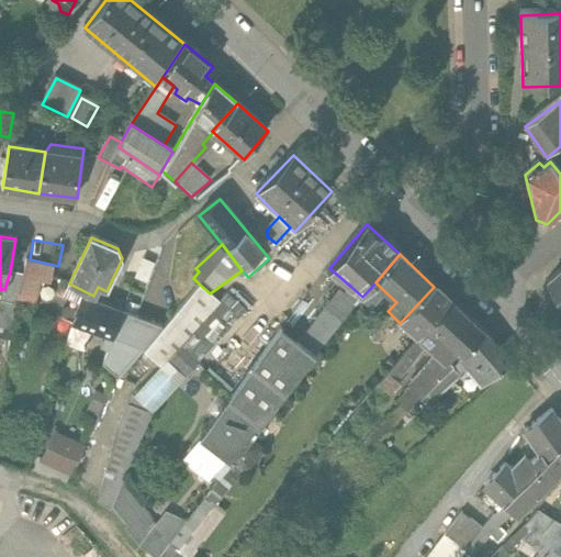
[(142,262),(134,280),(146,285),(154,266),(142,262)]
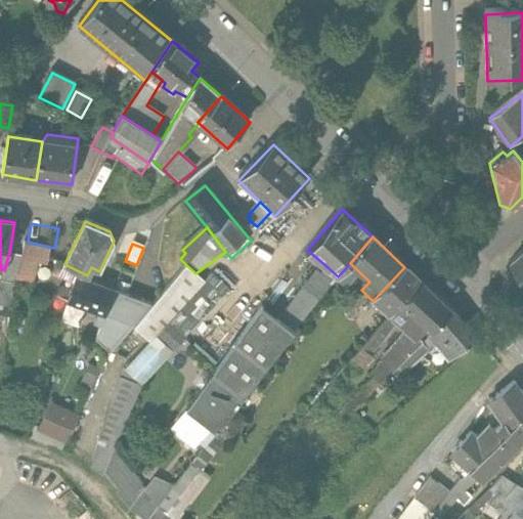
[(25,245),(22,255),(15,279),(33,284),(37,263),(47,265),(50,250),(25,245)]
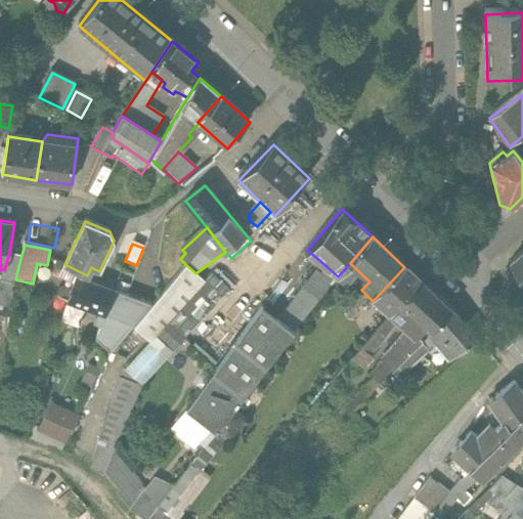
[(0,314),(9,317),(15,279),(22,255),(9,253),(4,269),(0,287),(0,314)]
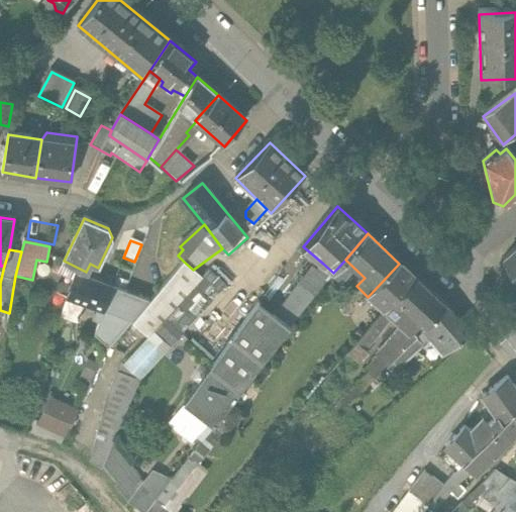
[(515,252),(503,264),(515,282),(515,252)]
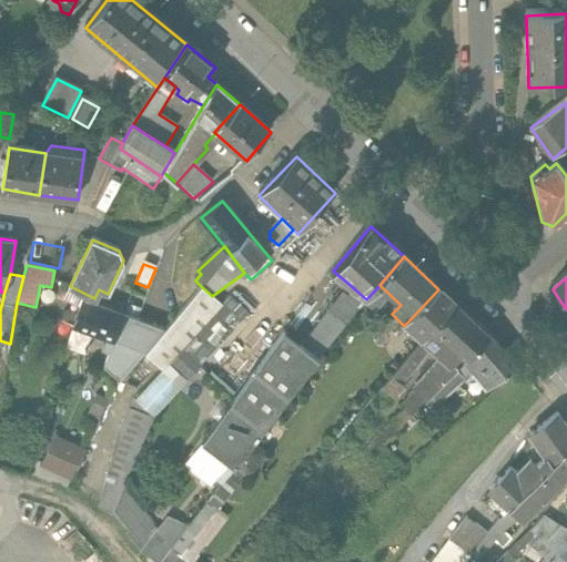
[(144,354),(163,370),(223,306),(212,296),(202,287),(144,354)]
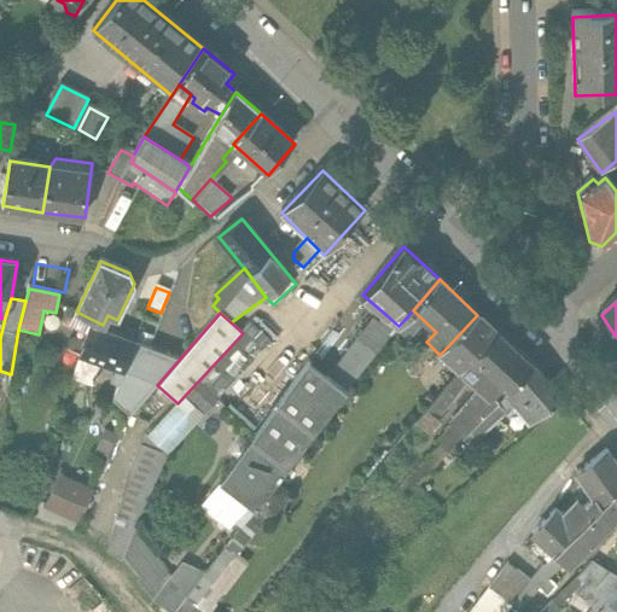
[(326,377),(347,392),(399,326),(386,315),(379,324),(373,319),(326,377)]
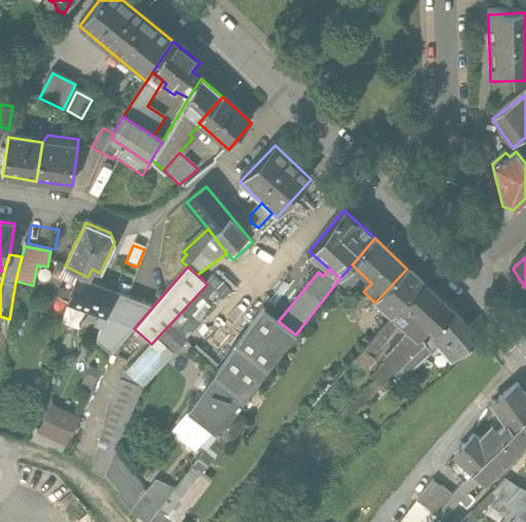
[(389,308),(392,318),(424,285),(407,269),(375,303),(389,308)]
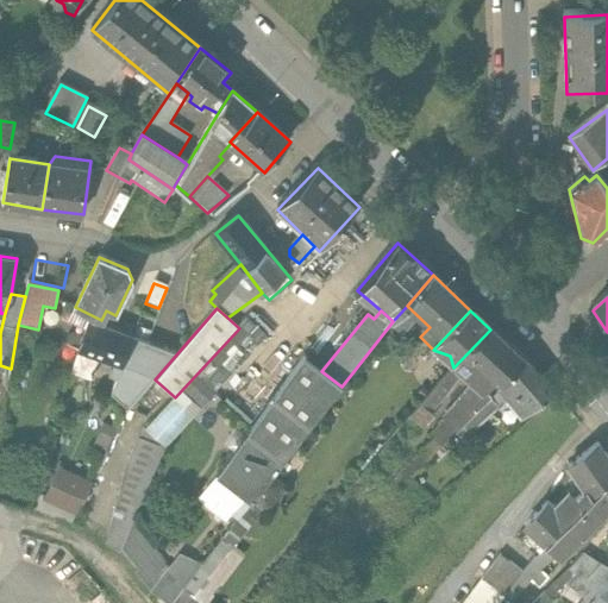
[(175,397),(145,429),(164,450),(267,337),(248,319),(239,328),(175,397)]
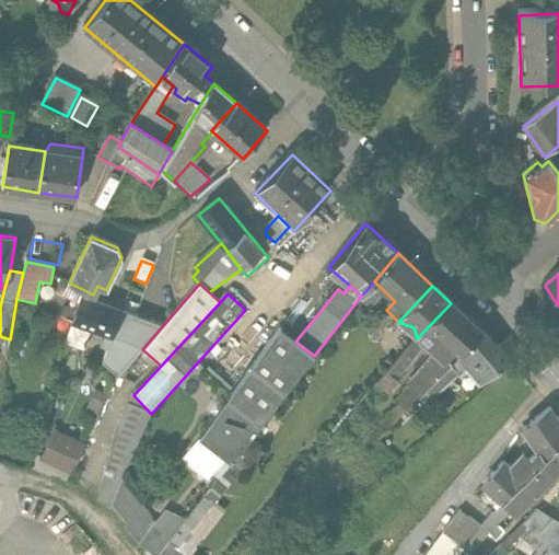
[(123,311),(82,297),(66,344),(82,350),(89,330),(114,338),(123,311)]
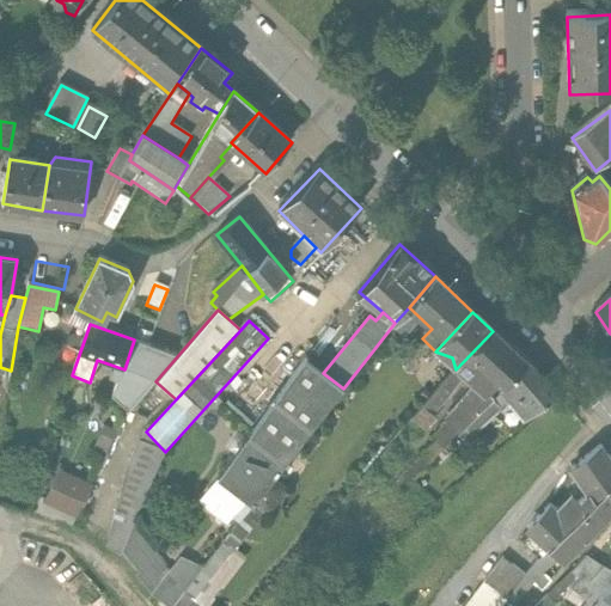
[(493,331),(456,369),(464,378),(475,389),(484,398),(488,396),(494,401),(499,396),(529,365),(493,331)]
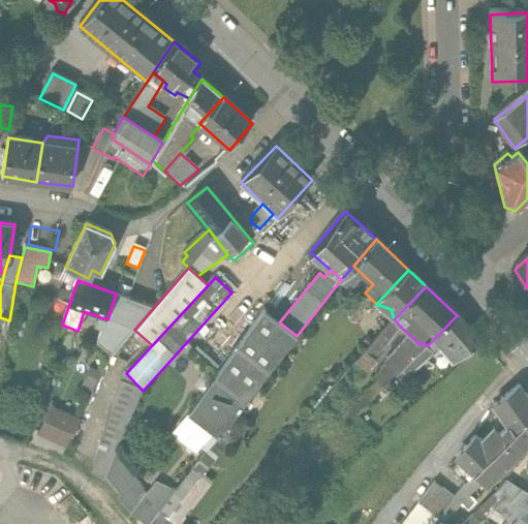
[(262,310),(179,426),(205,447),(202,452),(206,454),(219,436),(297,336),(279,322),(262,310)]
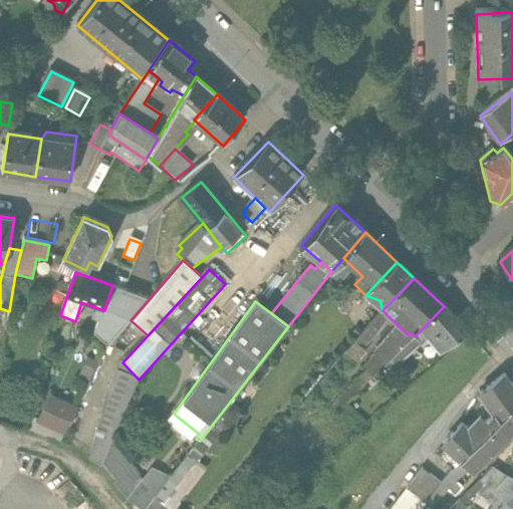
[(444,306),(419,332),(426,340),(441,357),(466,333),(444,306)]
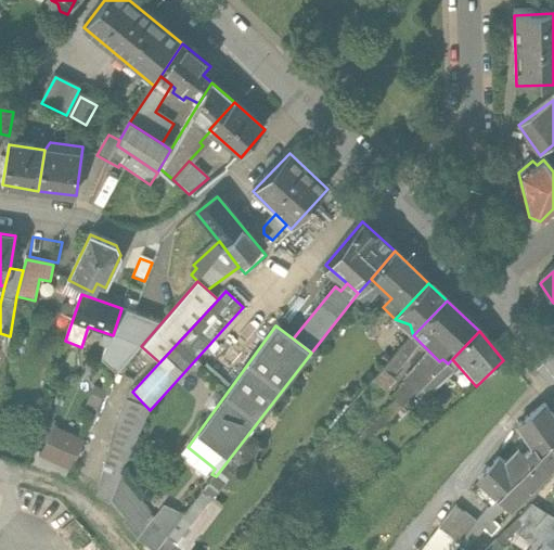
[(391,376),(421,343),(413,335),(373,381),(385,392),(395,379),(391,376)]
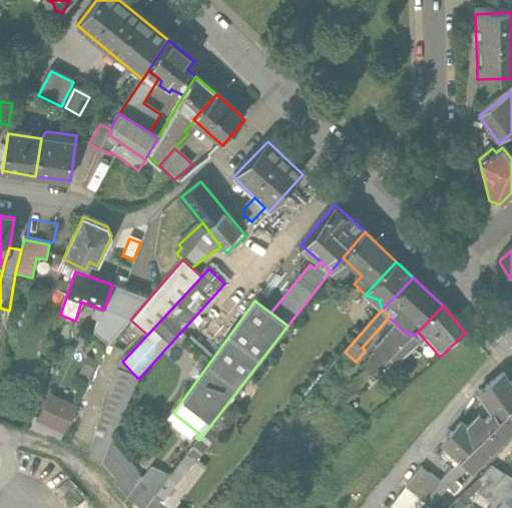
[(385,365),(414,336),(409,332),(406,334),(398,326),(372,354),(379,361),(376,365),(370,359),(362,368),(365,371),(330,404),(337,411),(385,365)]
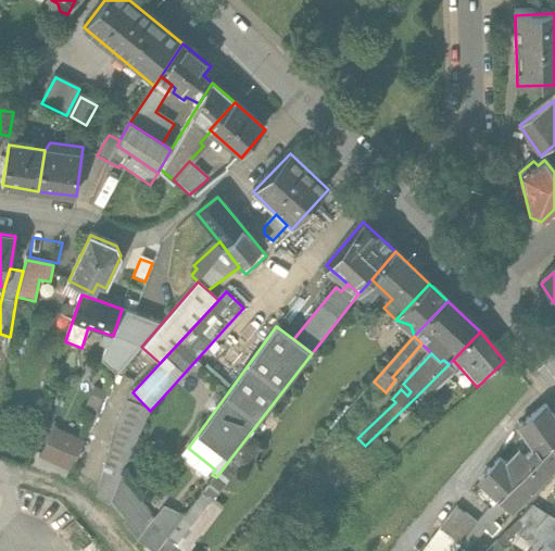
[(461,368),(453,360),(449,364),(417,396),(423,402),(461,368)]
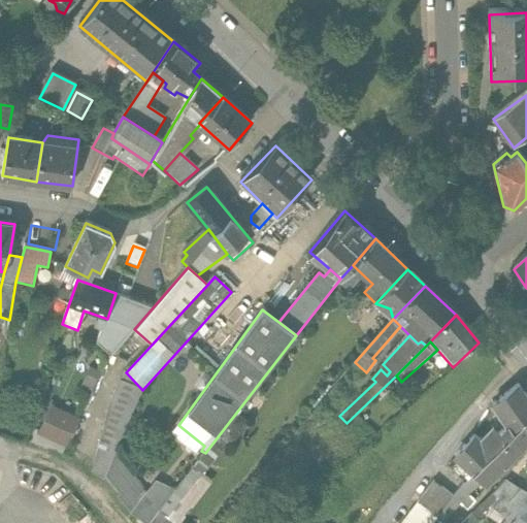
[(93,367),(83,388),(94,393),(103,372),(93,367)]
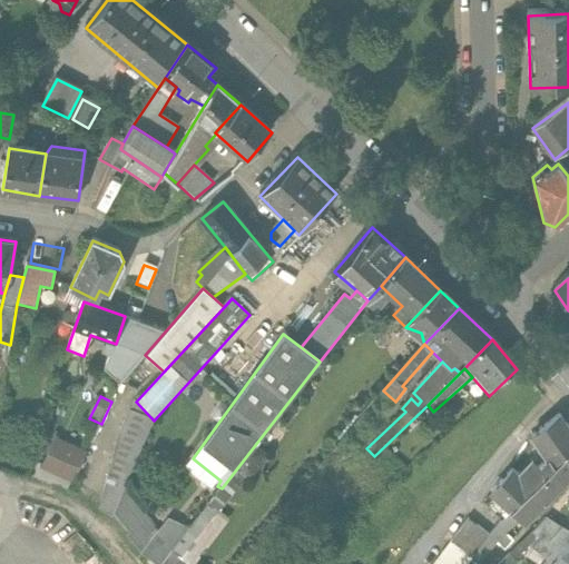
[(124,488),(154,421),(136,402),(130,409),(120,432),(99,511),(110,520),(113,514),(129,534),(127,537),(141,556),(151,563),(198,563),(232,520),(219,510),(244,476),(236,470),(222,488),(188,531),(168,520),(158,532),(124,488)]
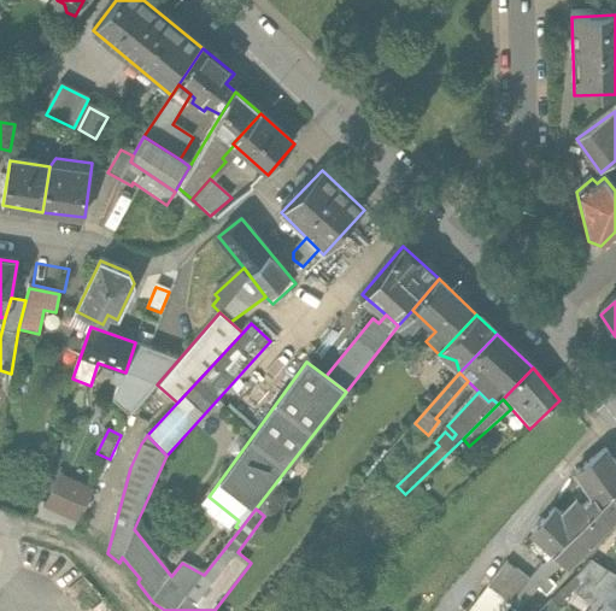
[(582,512),(588,520),(615,495),(615,468),(605,453),(575,476),(586,493),(593,503),(582,512)]
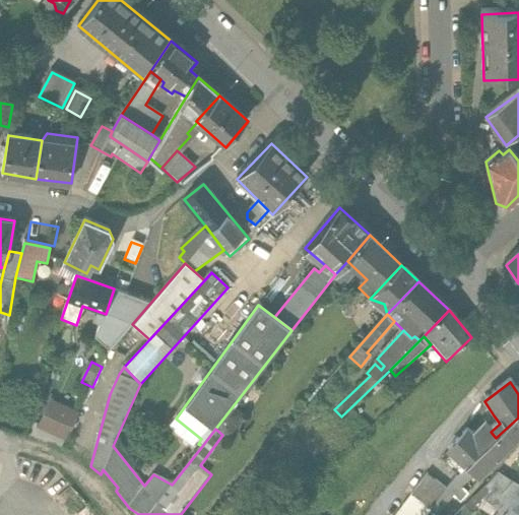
[(53,405),(42,428),(68,440),(78,417),(53,405)]
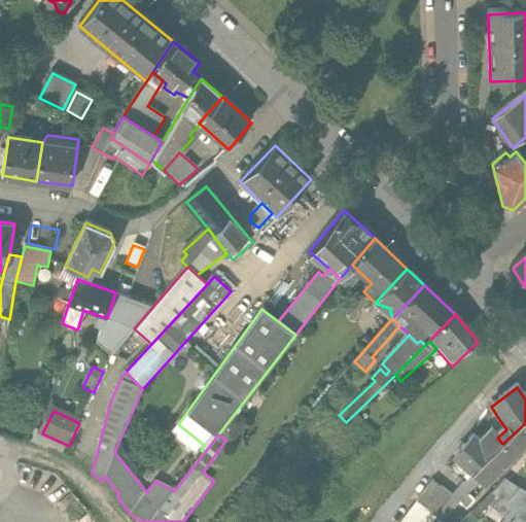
[(471,475),(502,444),(497,438),(506,429),(500,421),(486,438),(480,430),(454,457),(458,461),(471,475)]
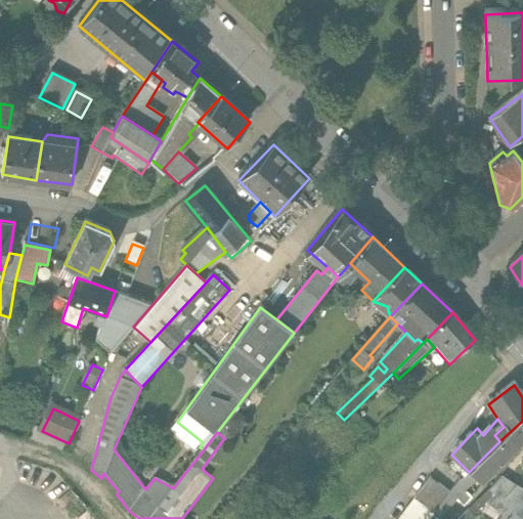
[(522,421),(499,441),(469,472),(477,482),(481,485),(522,443),(522,421)]
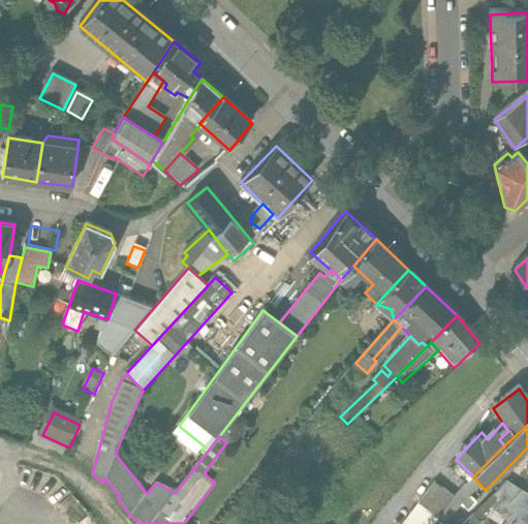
[(453,471),(467,485),(473,476),(460,463),(453,471)]
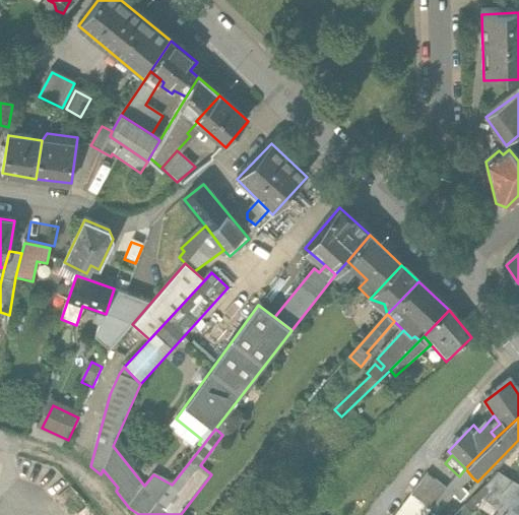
[(459,476),(447,492),(432,511),(436,514),(440,514),(455,498),(462,505),(468,497),(462,491),(473,478),(465,468),(459,476)]
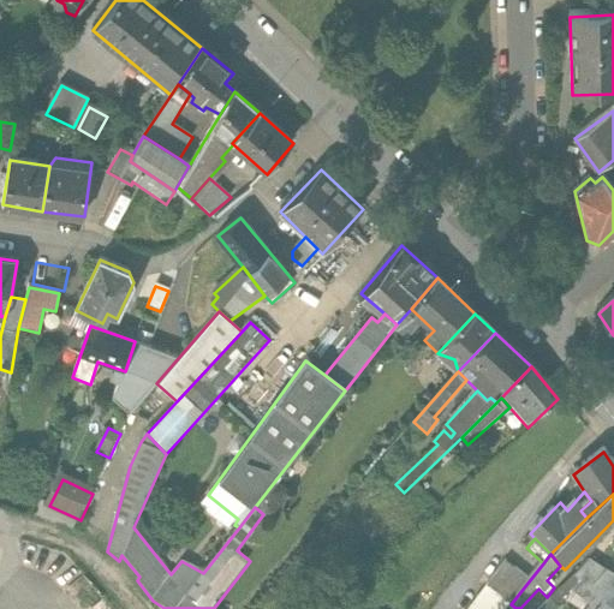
[(600,598),(607,604),(613,592),(613,577),(589,561),(543,608),(556,608),(572,593),(589,608),(591,608),(600,598)]
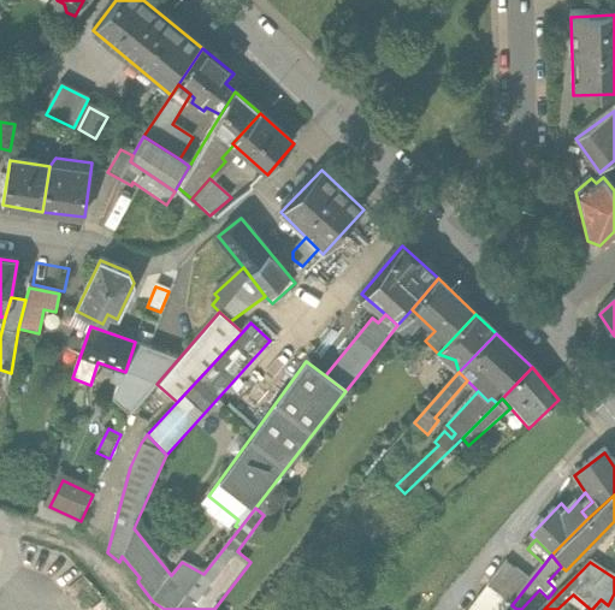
[(508,609),(512,605),(530,582),(507,564),(488,588),(489,590),(472,609),(508,609)]
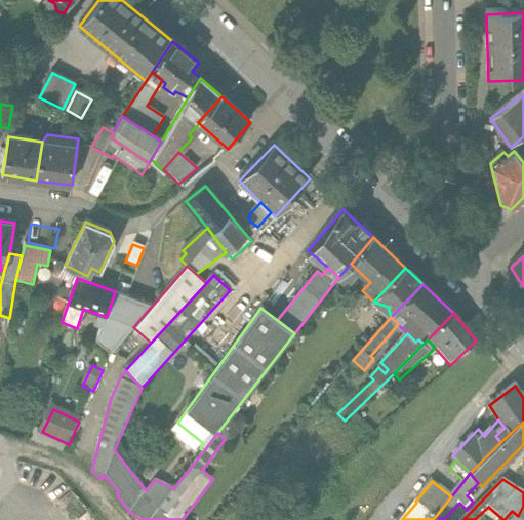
[(523,506),(518,516),(515,519),(523,519),(523,506)]
